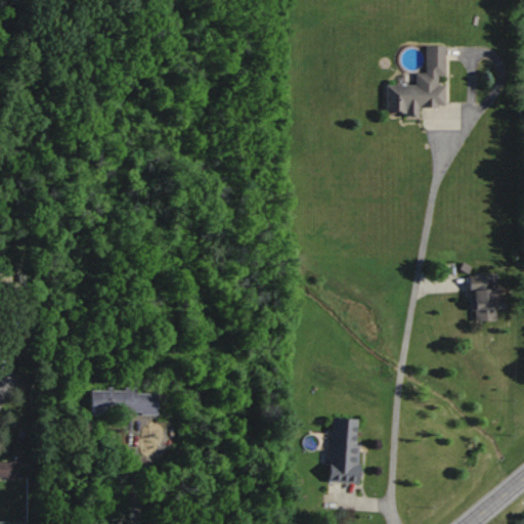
[(441,44),(421,44),(421,73),(411,73),(411,84),(382,83),(382,114),(415,114),(415,104),(441,104),(442,79),(441,79),(441,44)]
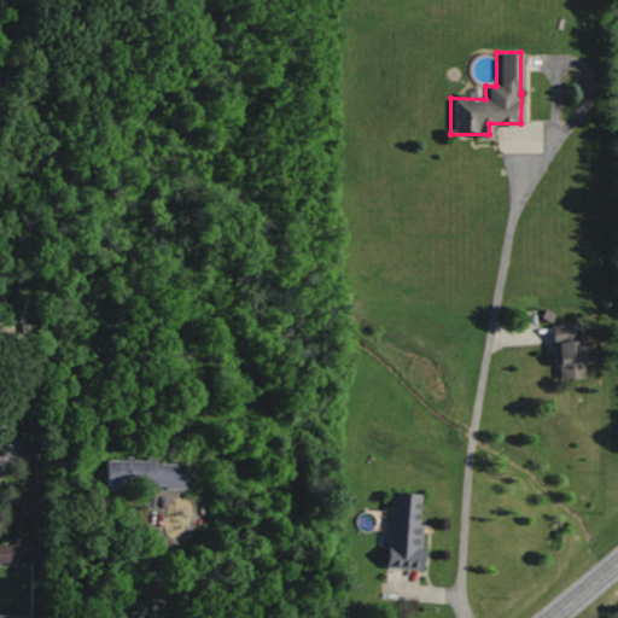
[(551,378),(581,377),(581,362),(590,362),(590,350),(581,350),(579,322),(549,324),(551,378)]
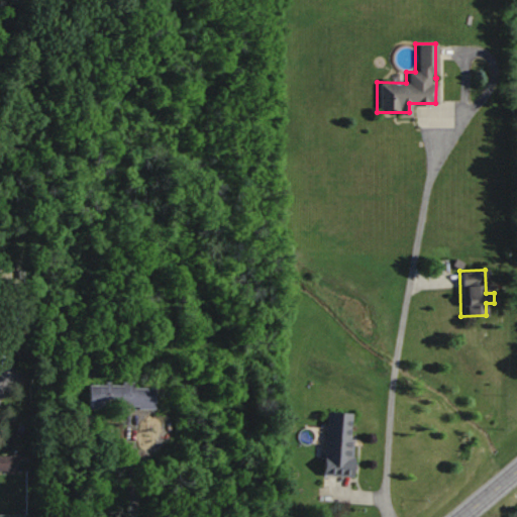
[(91,384),(91,407),(158,407),(158,387),(135,387),(135,384),(91,384)]
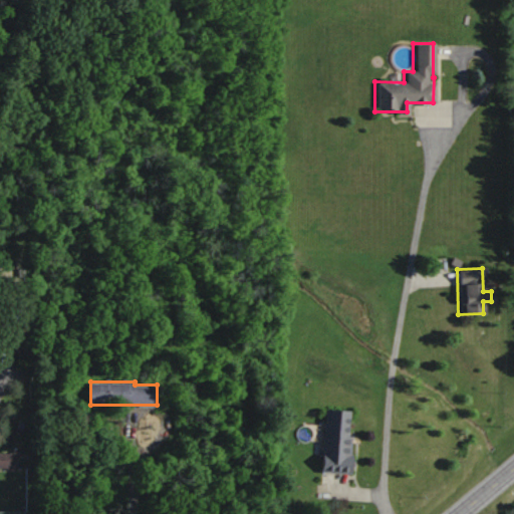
[(325,472),(353,474),(356,410),(327,408),(325,472)]
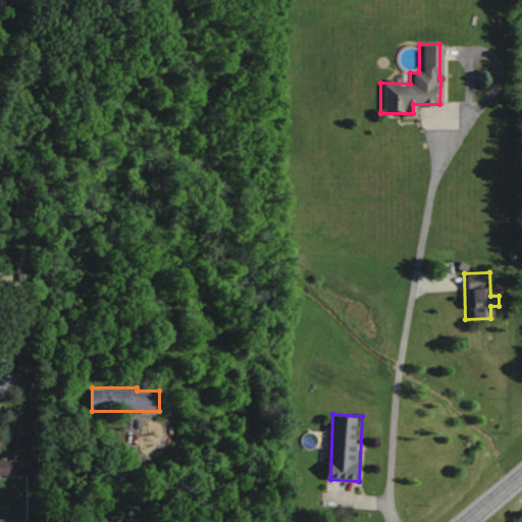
[(18,461),(0,461),(0,475),(18,475),(18,461)]
